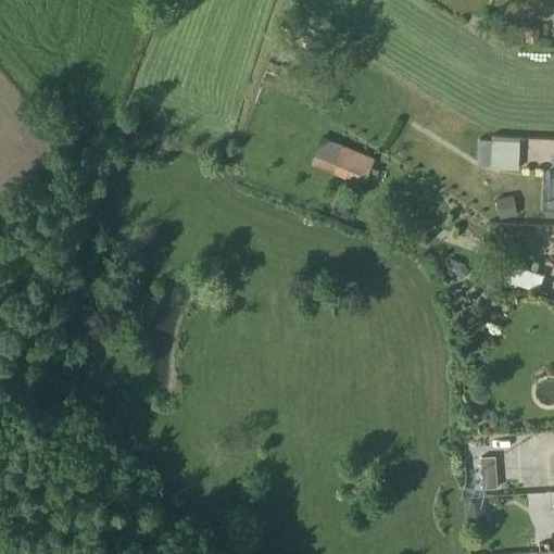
[(526,29),(525,47),(532,47),(532,42),(539,42),(539,29),(526,29)]
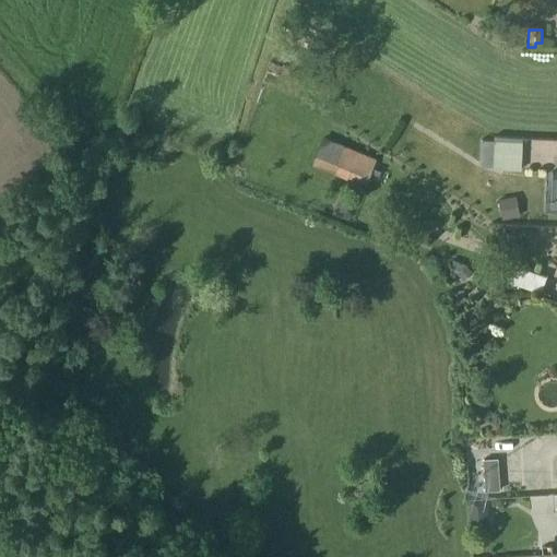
[(494,169),(521,170),(522,143),(481,141),(480,167),(494,167),(494,169)]
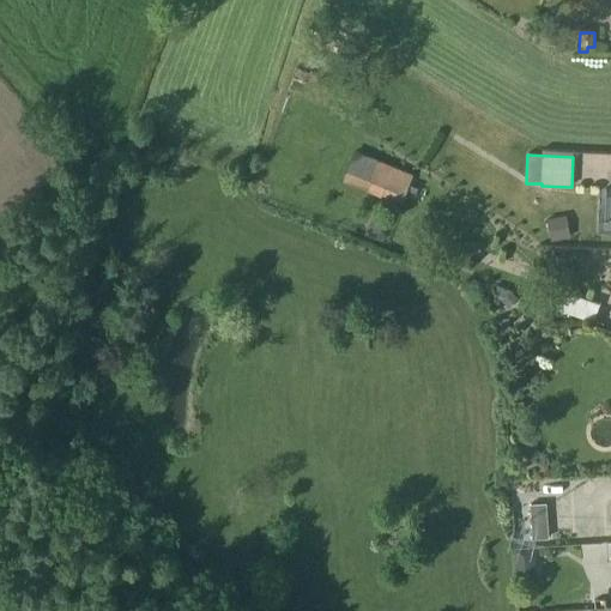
[(421,181),(362,157),(351,186),(410,209),(421,181)]
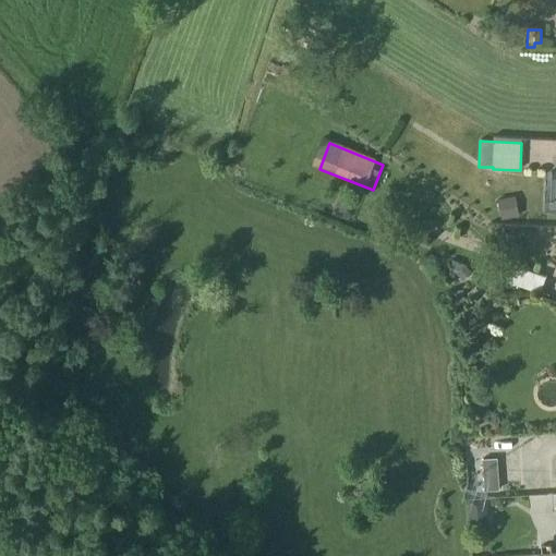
[(498,201),(502,220),(519,217),(515,196),(498,201)]
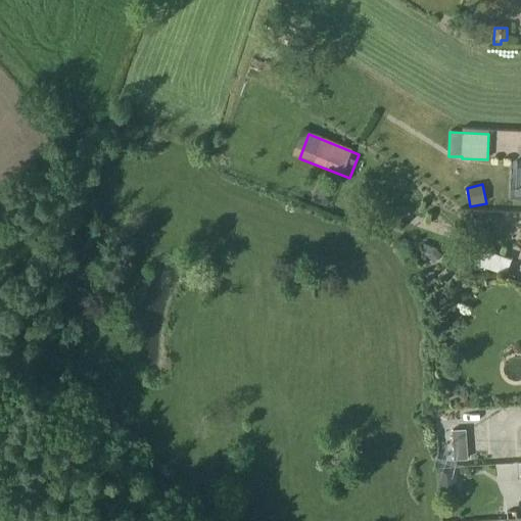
[(511,259),(479,248),(474,263),(506,274),(511,259)]
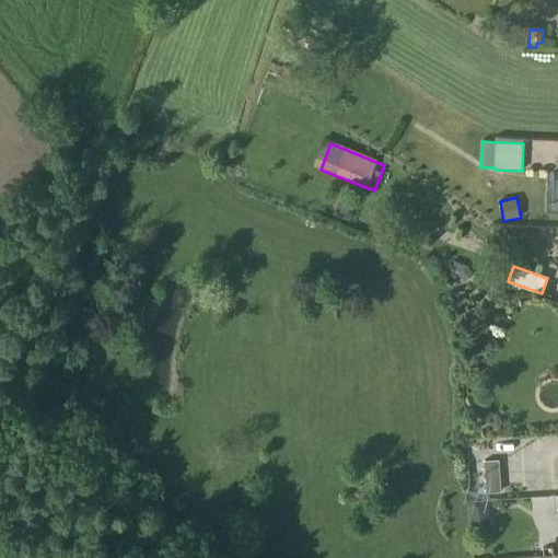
[(500,460),(485,460),(486,490),(501,489),(500,460)]
